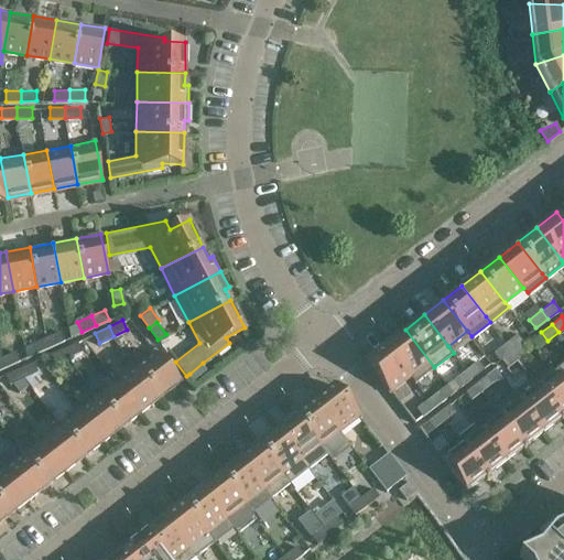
[(51,346),(65,340),(61,330),(46,336),(51,346)]
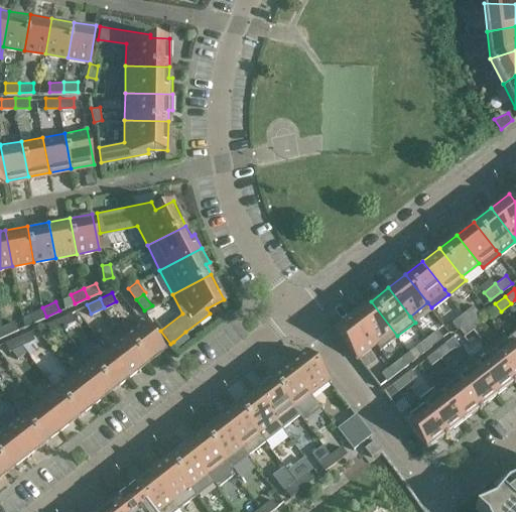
[(371,301),(354,314),(376,343),(380,349),(397,336),(371,301)]
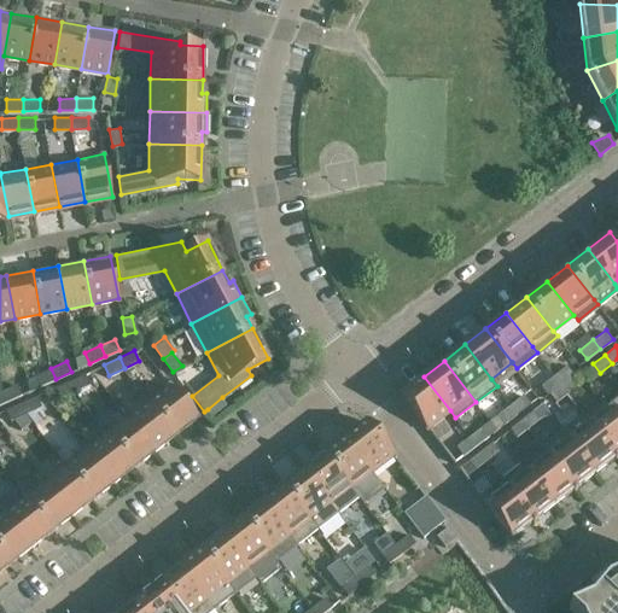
[(561,384),(572,374),(575,373),(567,365),(554,374),(561,384)]
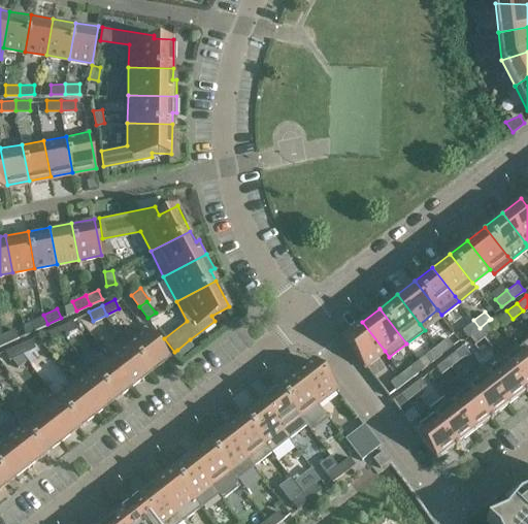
[(43,315),(30,321),(34,329),(47,324),(43,315)]
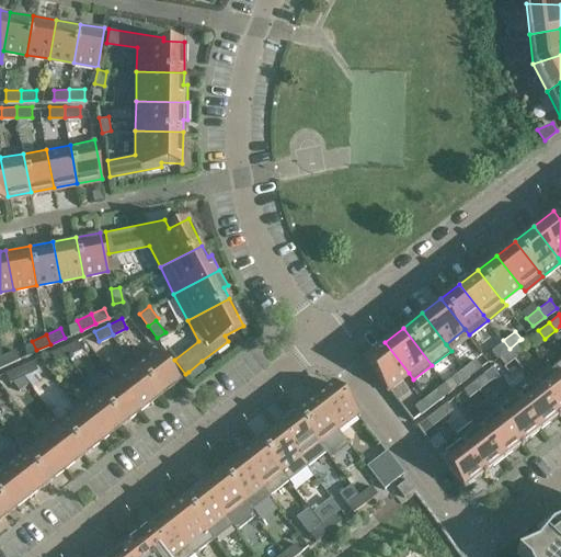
[(68,355),(82,349),(78,339),(64,345),(68,355)]
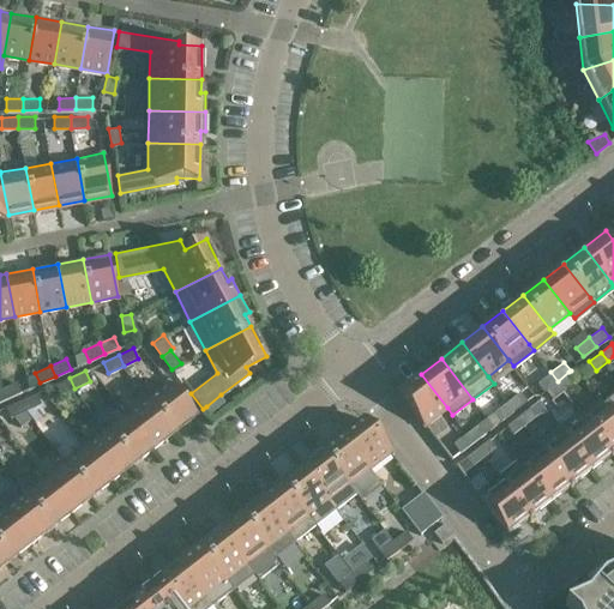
[(558,381),(551,372),(537,383),(545,391),(546,390),(558,381)]
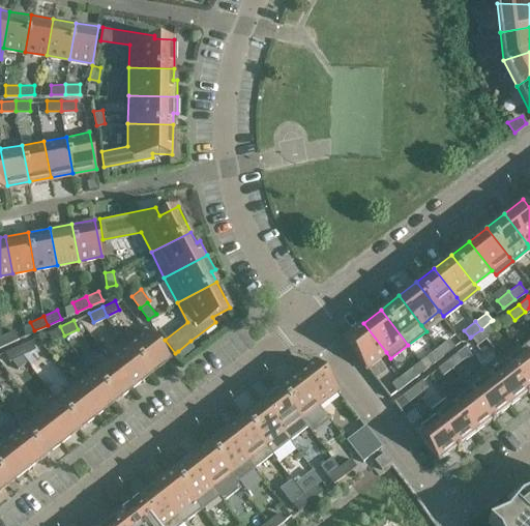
[(491,321),(481,329),(488,337),(497,329),(491,321)]
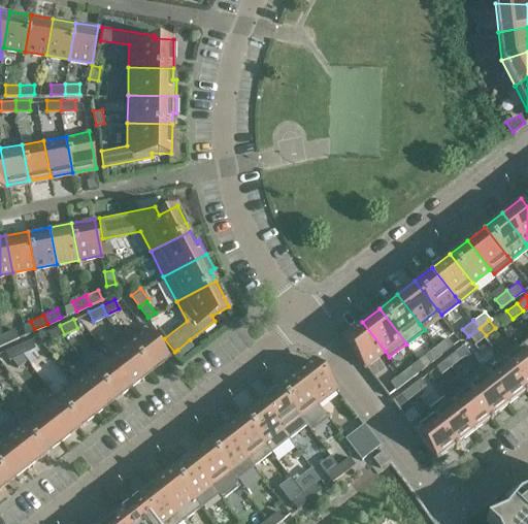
[(385,351),(362,322),(343,336),(366,365),(385,351)]
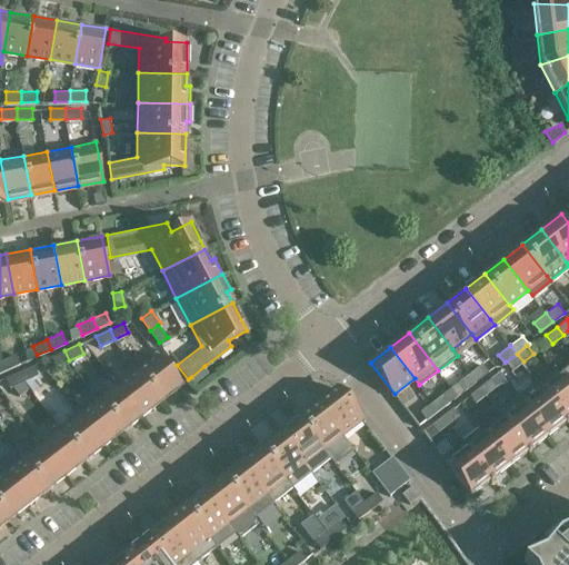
[(65,350),(51,356),(56,366),(69,360),(65,350)]
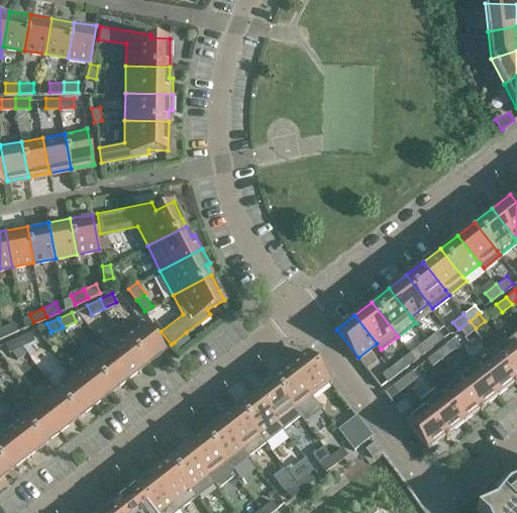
[(6,335),(18,329),(14,320),(2,326),(6,335)]
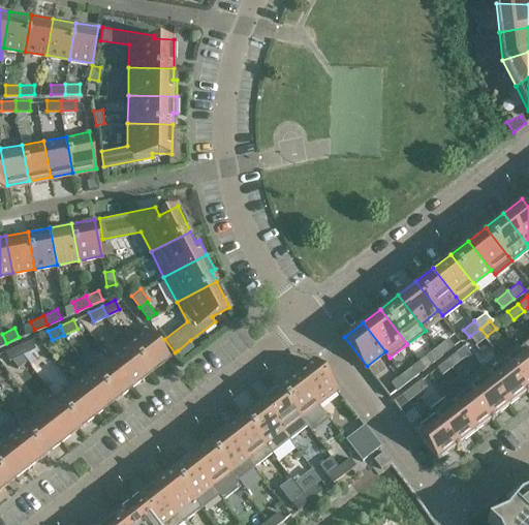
[(127,342),(150,372),(168,358),(146,328),(127,342)]
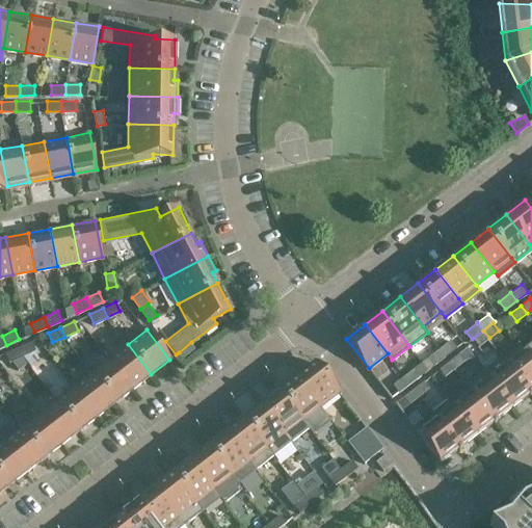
[(479,346),(489,338),(483,331),(473,338),(479,346)]
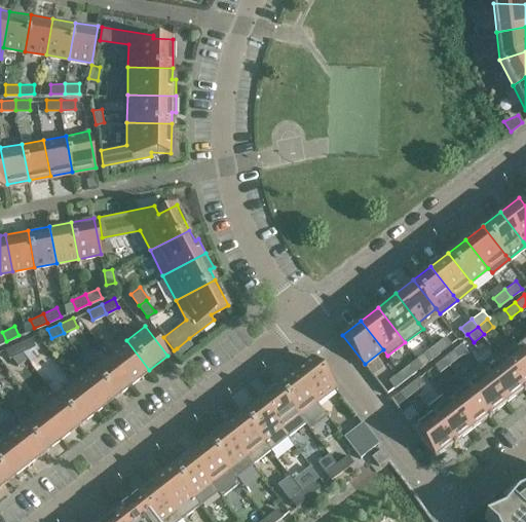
[(435,343),(441,351),(452,342),(446,335),(435,343)]
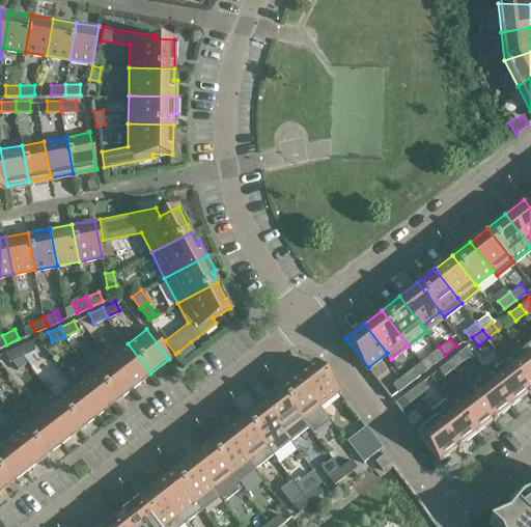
[(23,355),(36,349),(32,339),(19,345),(23,355)]
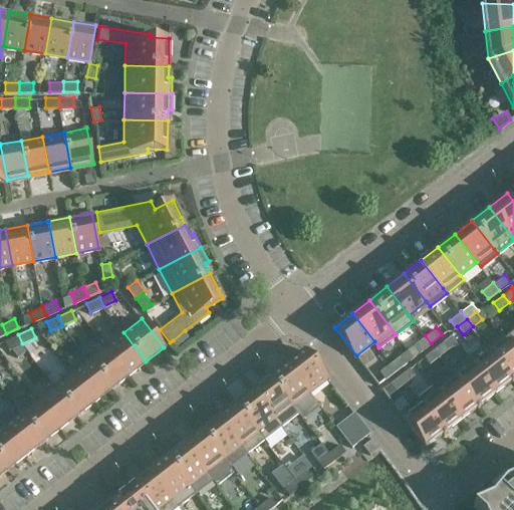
[(185,330),(173,340),(176,345),(189,335),(185,330)]
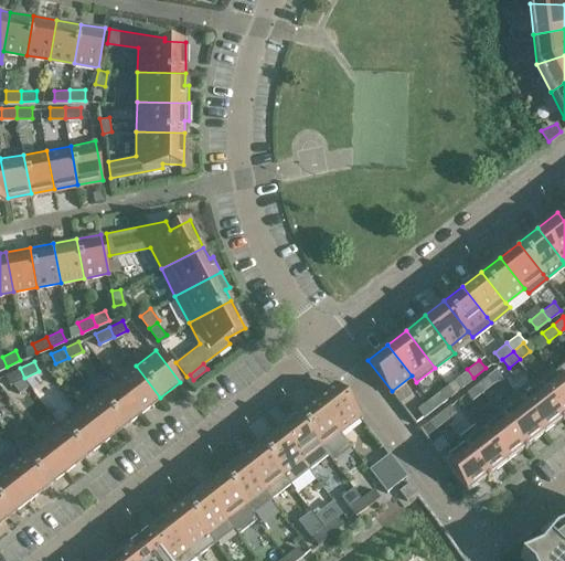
[(534,378),(564,417),(564,416),(564,415),(564,414),(564,379),(557,370),(553,363),(534,378)]
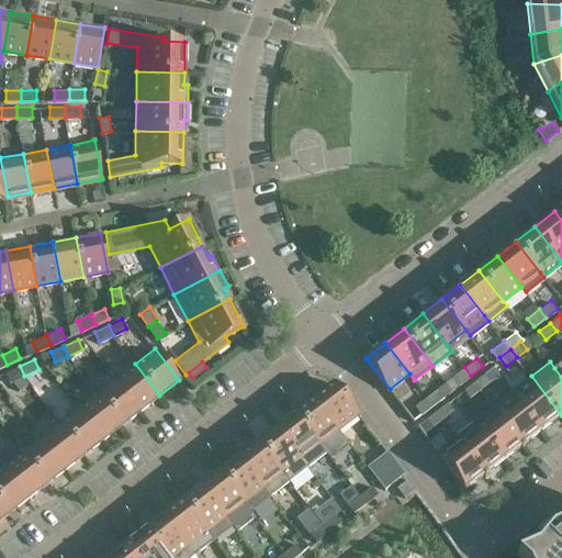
[(135,364),(116,379),(141,410),(159,395),(135,364)]
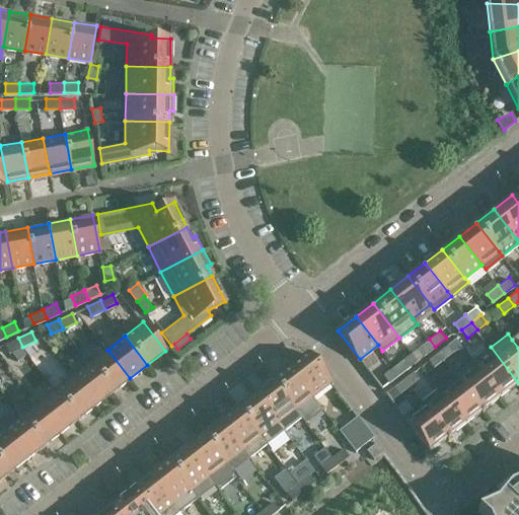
[(18,338),(5,344),(9,353),(22,347),(18,338)]
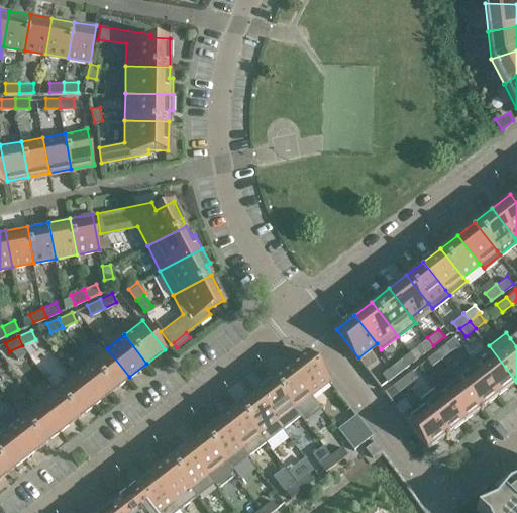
[(433,345),(427,337),(416,346),(422,353),(433,345)]
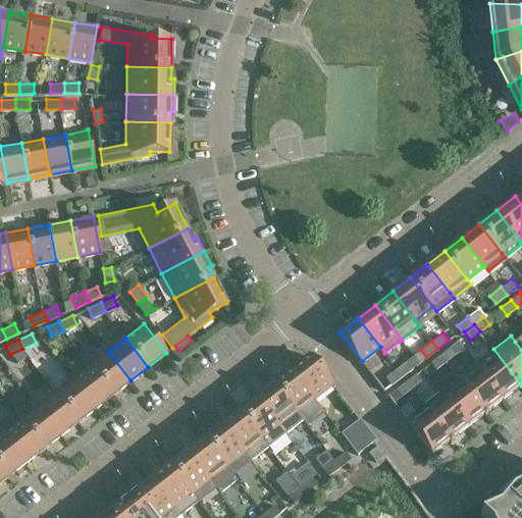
[(440,354),(447,361),(457,354),(451,346),(440,354)]
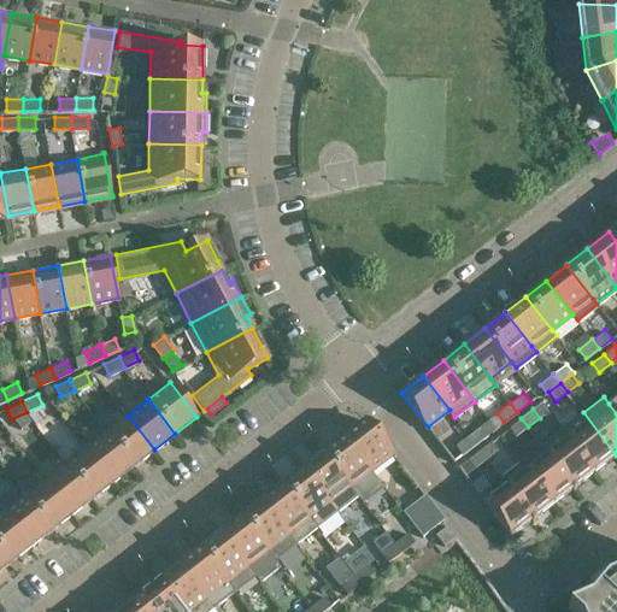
[(583,412),(563,429),(594,470),(613,454),(615,457),(616,455),(583,412)]
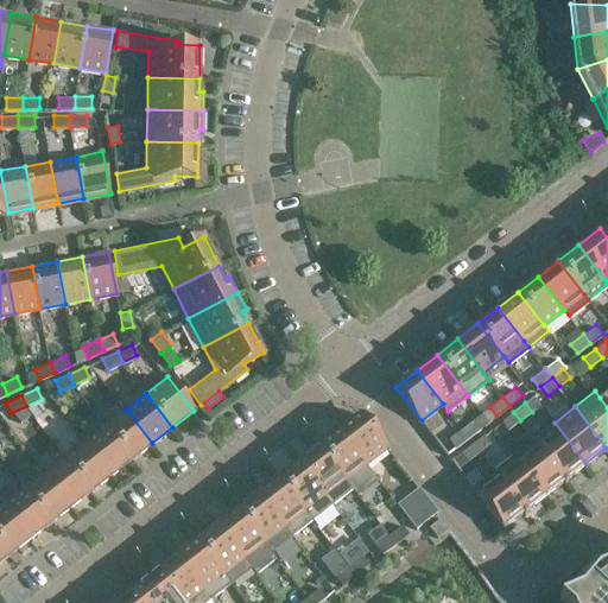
[(106,425),(132,458),(152,443),(126,410),(106,425)]
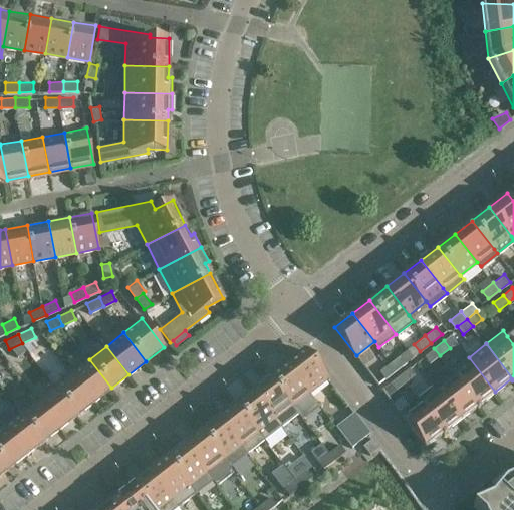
[(440,355),(434,348),(425,355),(431,363),(440,355)]
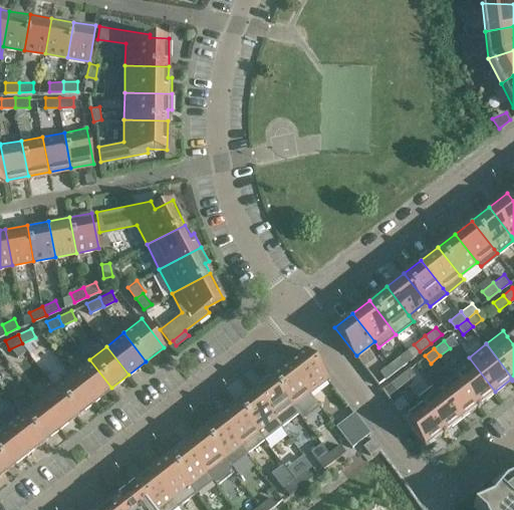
[(328,377),(305,349),(288,363),(310,392),(328,377)]
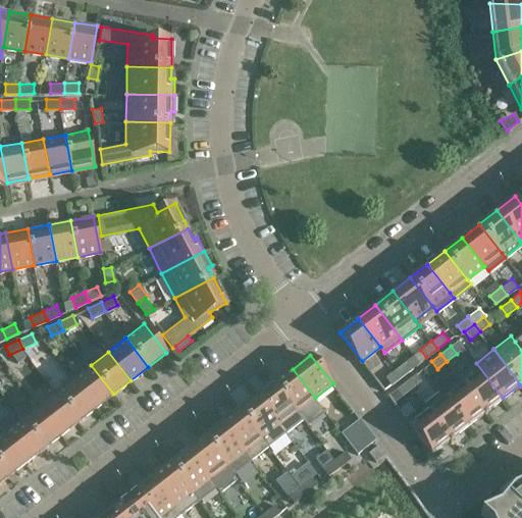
[(397,368),(403,375),(414,367),(408,359),(397,368)]
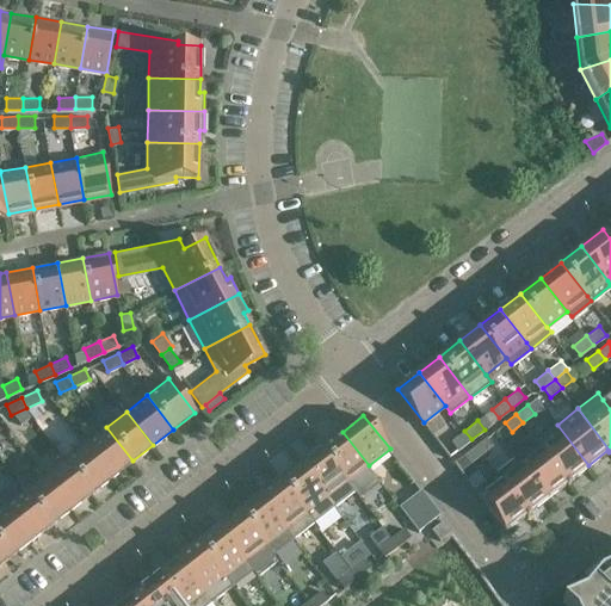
[(537,440),(542,447),(569,482),(571,481),(569,480),(588,465),(557,425),(537,440)]
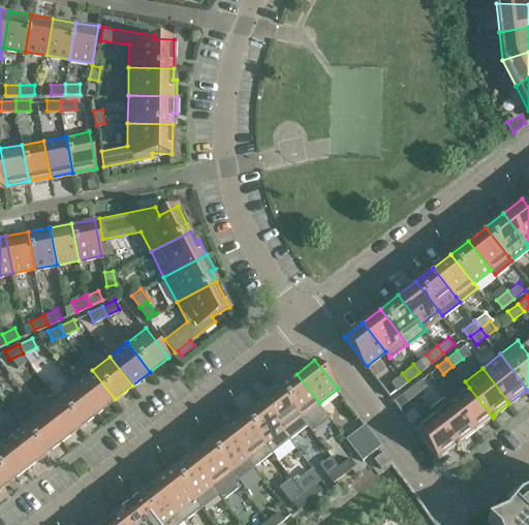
[(92,370),(74,383),(97,413),(115,399),(92,370)]
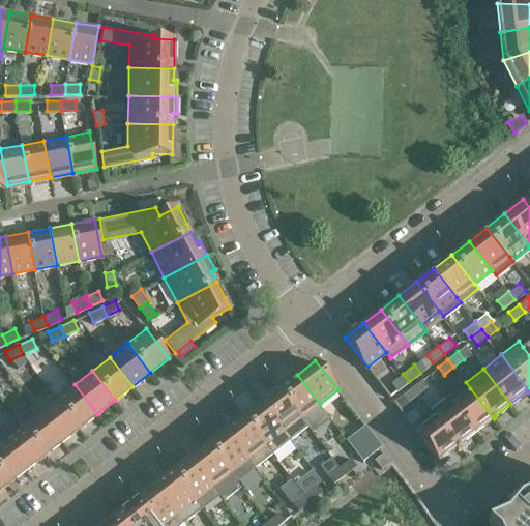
[(409,381),(403,374),(391,382),(398,390),(409,381)]
